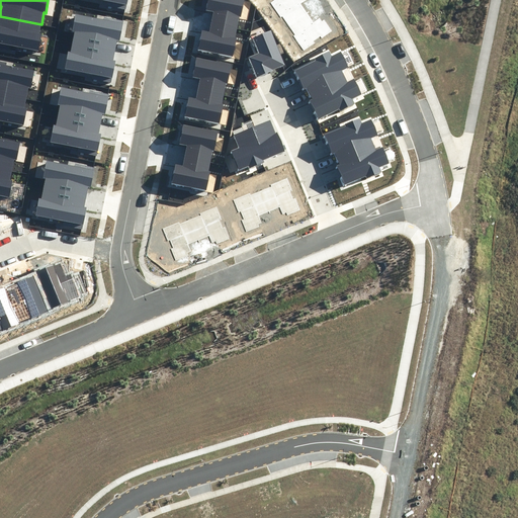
[(99,0),(107,1),(106,5),(126,9),(127,0),(99,0)]
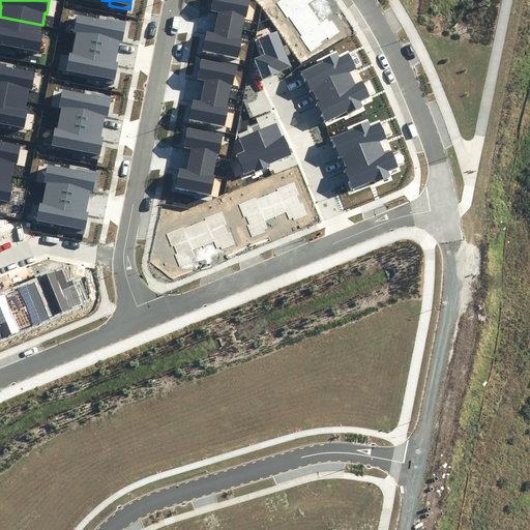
[(216,23),(242,29),(245,18),(246,19),(249,0),(212,0),(211,10),(218,11),(216,23)]
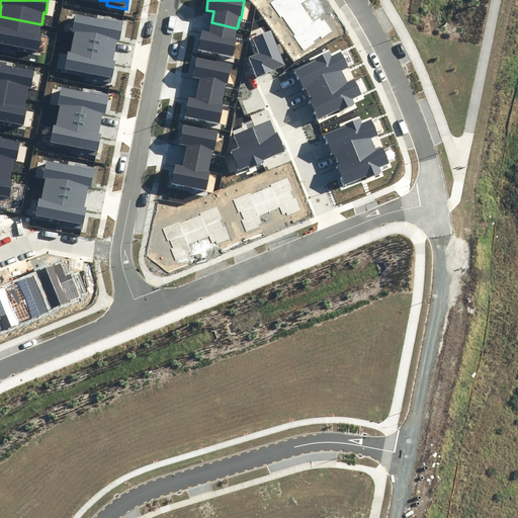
[(293,36),(304,51),(315,42),(314,41),(321,36),(322,38),(332,31),(324,20),(322,21),(320,18),(314,22),(299,4),(305,0),(273,0),(270,3),(280,17),(282,16),(295,34),(293,36)]
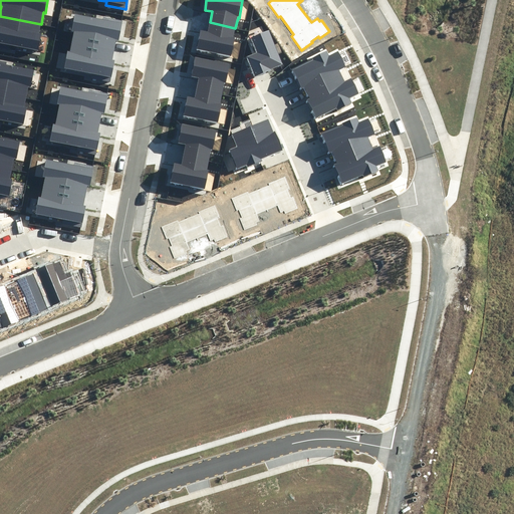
[(74,32),(72,42),(114,50),(116,40),(118,40),(122,20),(103,16),(103,19),(75,14),(71,31),(74,32)]
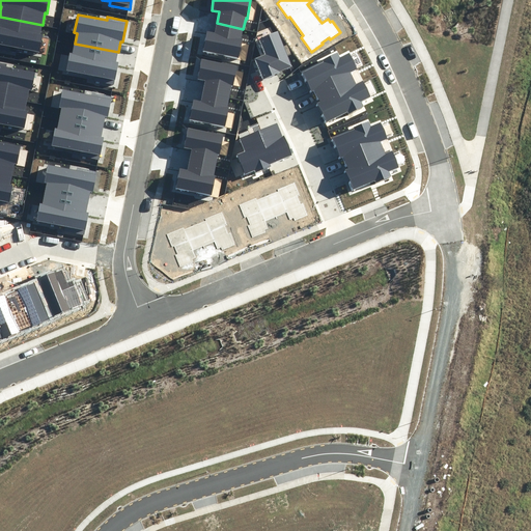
[(0,48),(10,50),(10,48),(39,53),(43,36),(40,35),(43,25),(0,17),(0,48)]
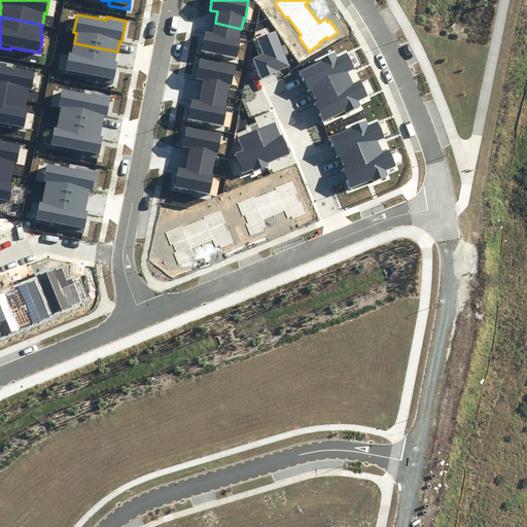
[(239,38),(241,29),(215,23),(213,33),(206,31),(202,50),(237,59),(241,38),(239,38)]
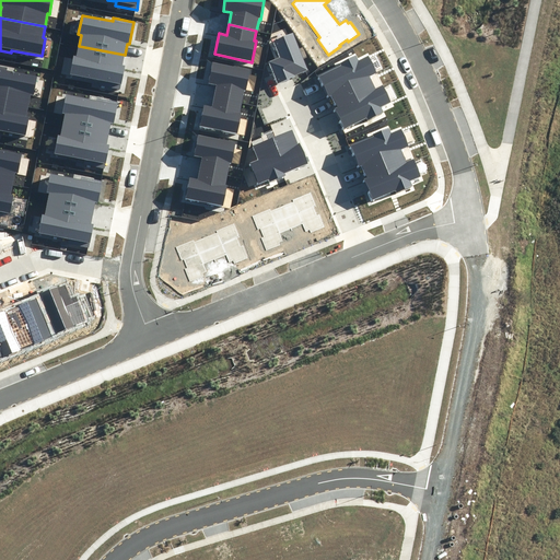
[(278,83),(308,70),(293,33),(273,42),(280,57),(269,61),(278,83)]
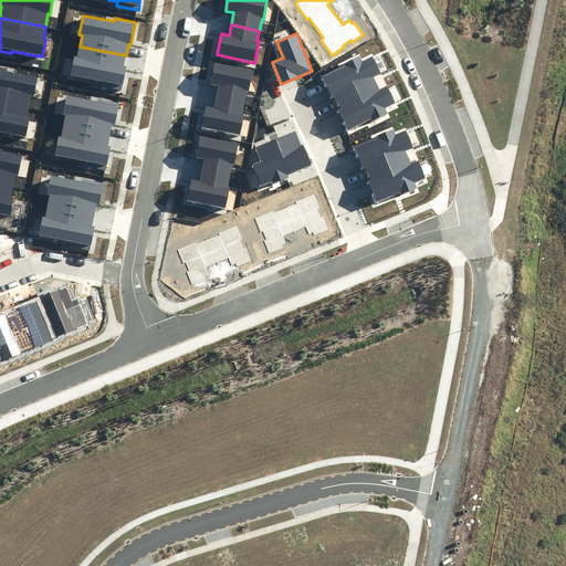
[(126,55),(80,46),(77,56),(74,56),(71,75),(101,82),(100,86),(122,91),(126,66),(124,66),(126,55)]
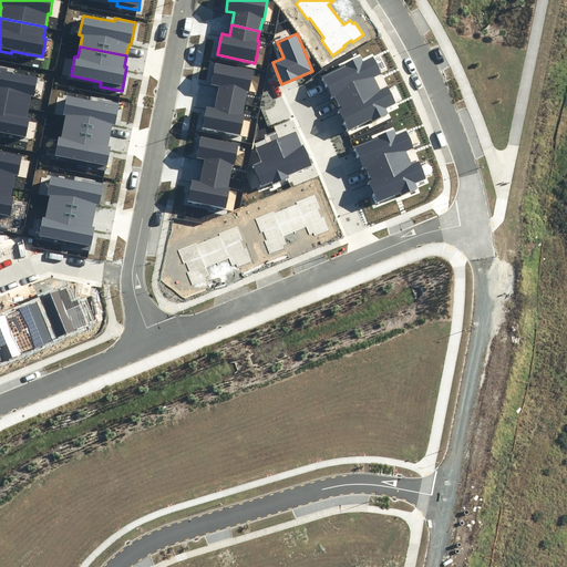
[(331,98),(334,95),(374,78),(382,74),(374,57),(364,62),(362,57),(346,64),(347,65),(321,78),(331,98)]
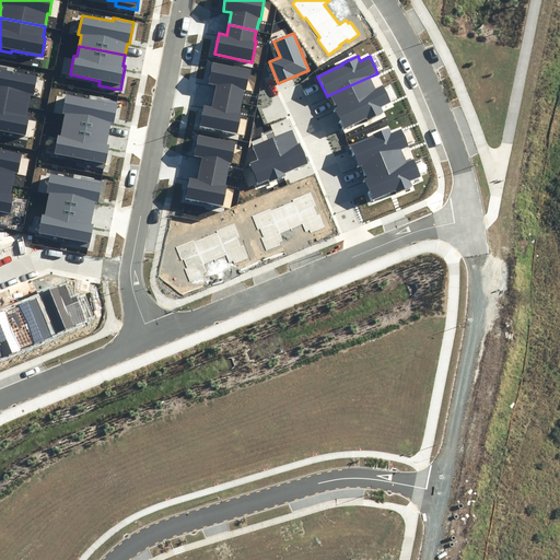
[(213,97),(242,103),(244,92),(246,92),(251,71),(212,63),(208,83),(217,85),(213,97)]
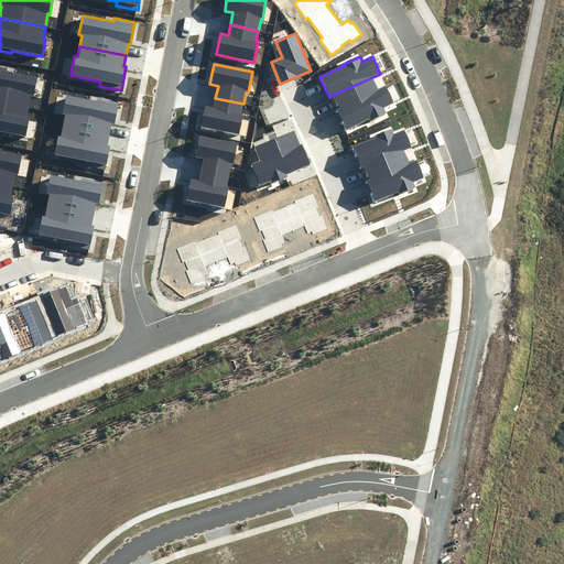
[(7,72),(8,68),(0,66),(0,101),(29,108),(31,95),(34,95),(38,77),(7,72)]
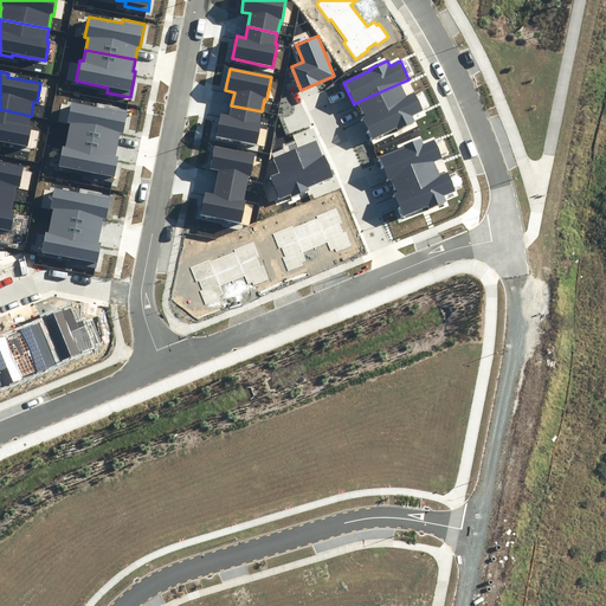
[(365,116),(406,96),(400,83),(358,102),(365,116)]
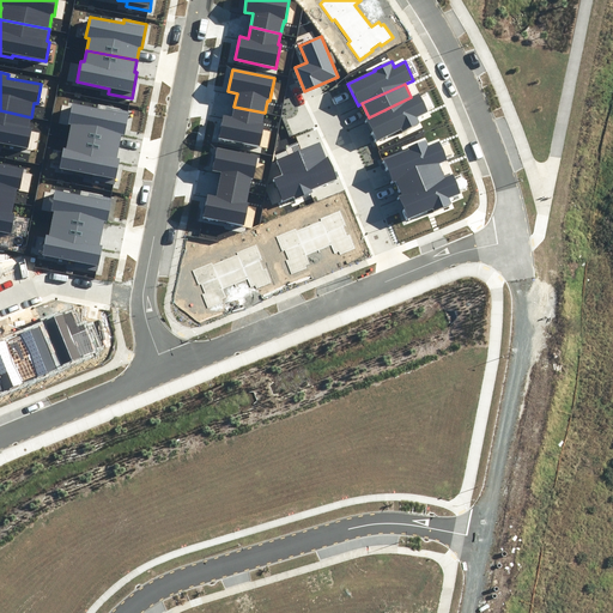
[(429,113),(419,93),(411,97),(369,117),(365,119),(375,140),(400,129),(402,132),(419,123),(417,119),(429,113)]
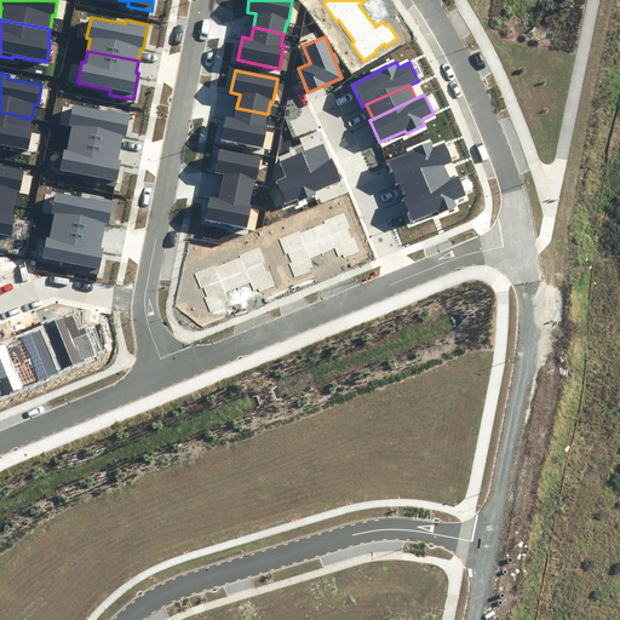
[(72,127),(69,139),(120,149),(122,136),(126,137),(131,113),(108,108),(107,112),(73,105),(69,126),(72,127)]
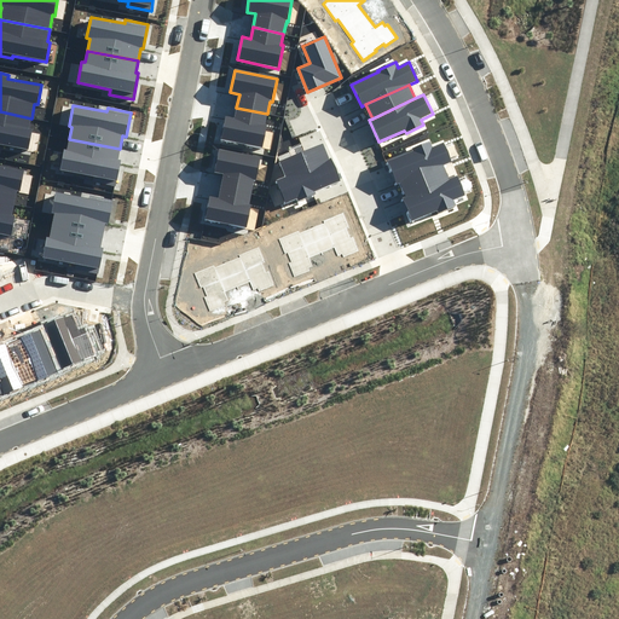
[(265,125),(267,114),(236,108),(233,119),(225,117),(220,140),(262,149),(267,126),(265,125)]
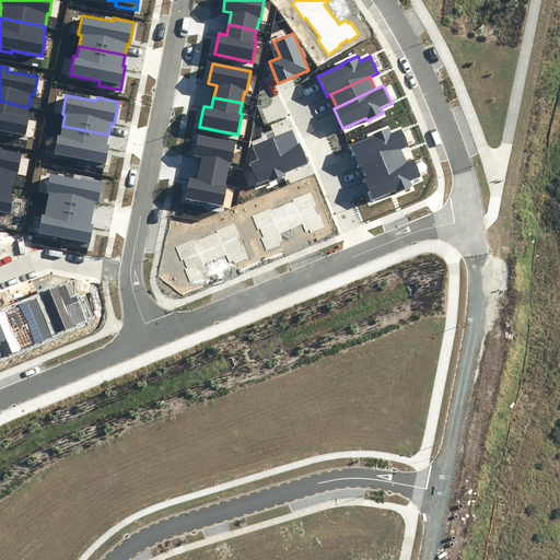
[(0,130),(25,136),(28,118),(26,118),(28,107),(0,101),(0,130)]
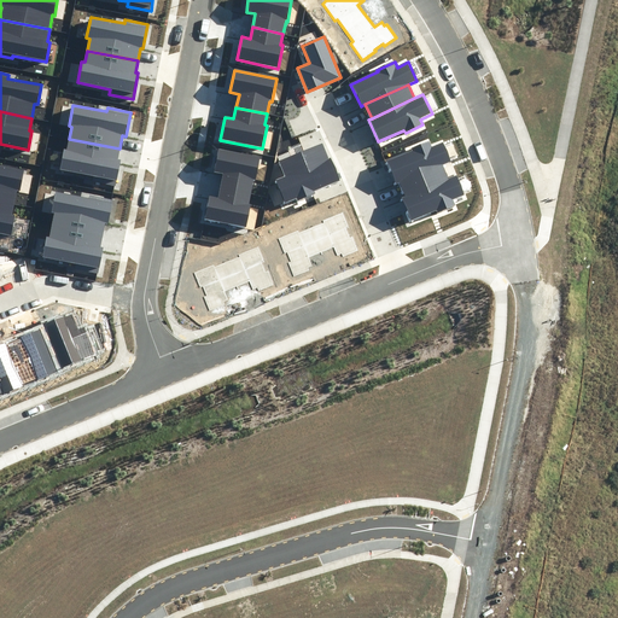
[(120,149),(69,139),(66,150),(64,150),(59,170),(92,176),(92,181),(115,186),(121,161),(117,161),(120,149)]
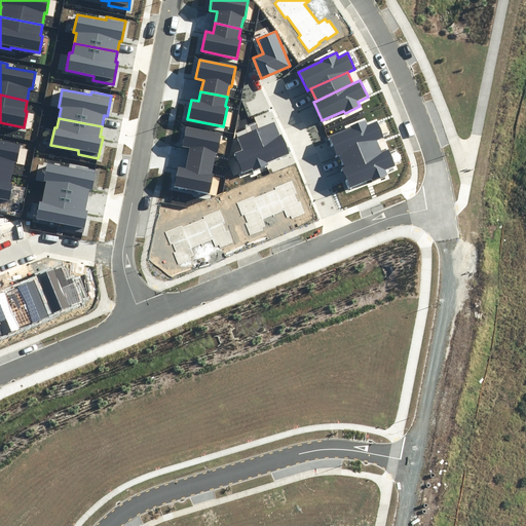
[(335,157),(340,155),(377,140),(384,137),(377,121),(367,125),(365,120),(350,126),(351,128),(328,138),(335,157)]
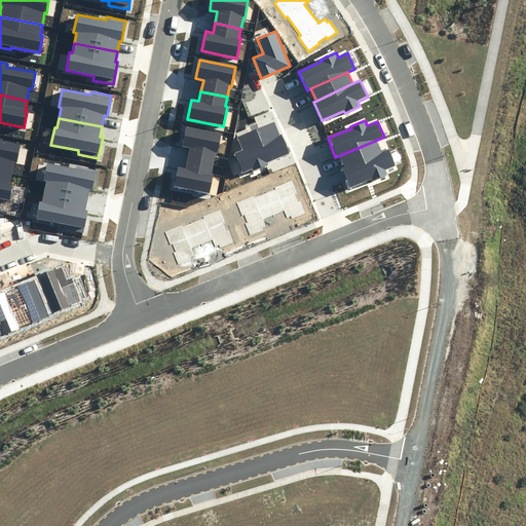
[(279,136),(274,122),(236,138),(241,150),(233,154),(241,174),(253,170),(254,172),(269,165),(268,162),(289,154),(280,134),(279,136)]
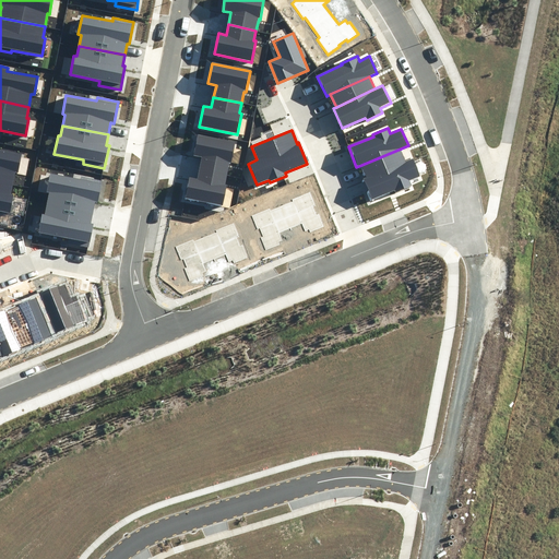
[(199,169),(227,175),(229,164),(230,164),(236,143),(198,135),(193,155),(202,157),(199,169)]
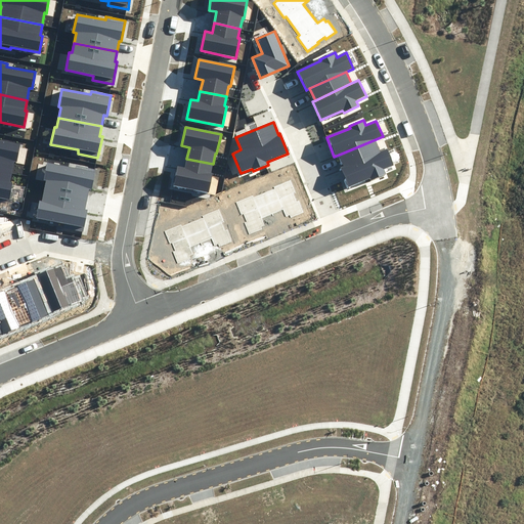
[(344,167),(381,151),(376,139),(339,155),(344,167)]
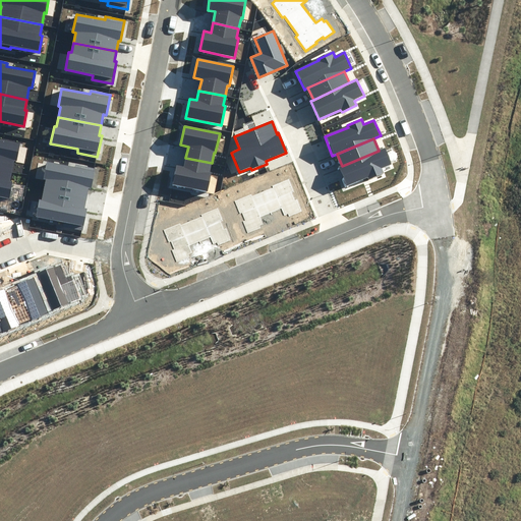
[(0,139),(0,169),(12,172),(14,160),(16,160),(20,143),(0,139)]
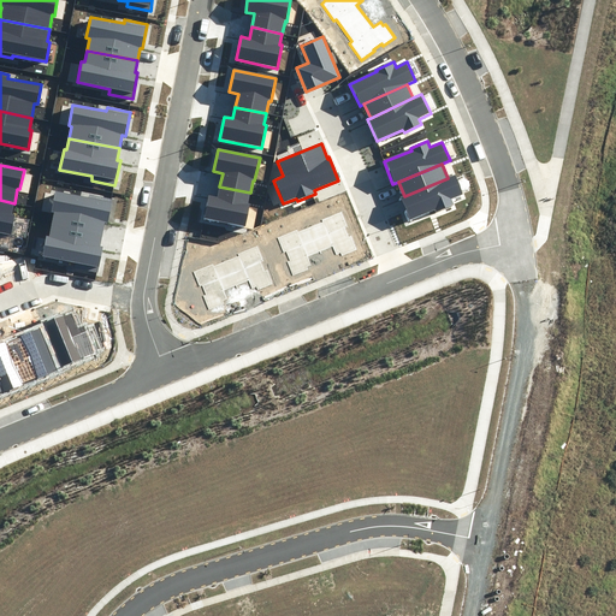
[(463,195),(455,176),(448,178),(404,196),(401,197),(409,219),(434,209),(436,212),(455,205),(452,199),(463,195)]
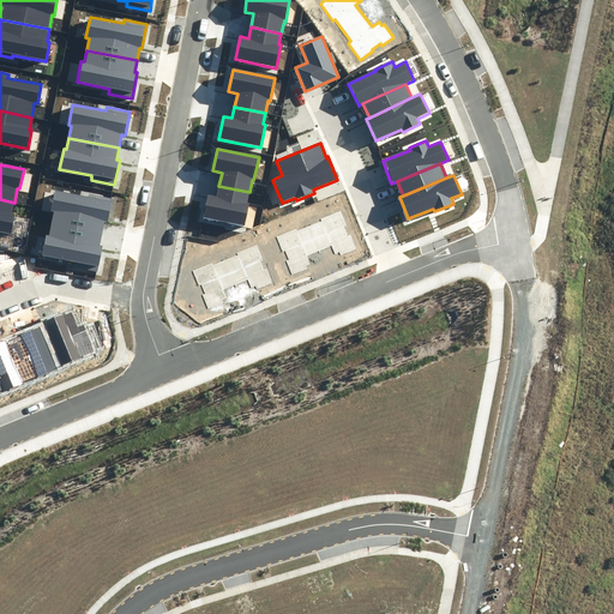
[(247,203),(250,192),(218,186),(216,197),(208,196),(203,218),(245,227),(250,204),(247,203)]
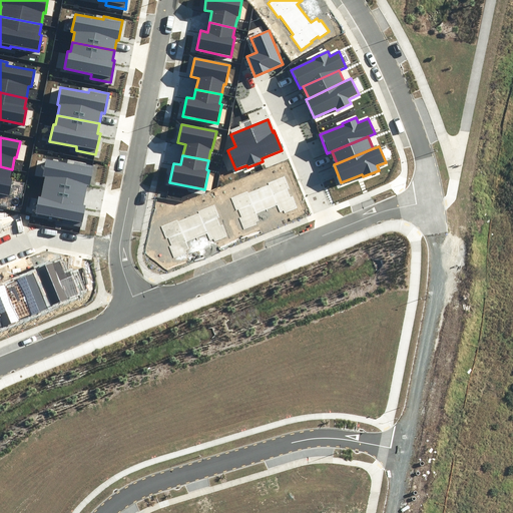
[(45,177),(43,187),(85,195),(87,185),(89,185),(93,165),(74,161),(74,164),(46,159),(42,176),(45,177)]
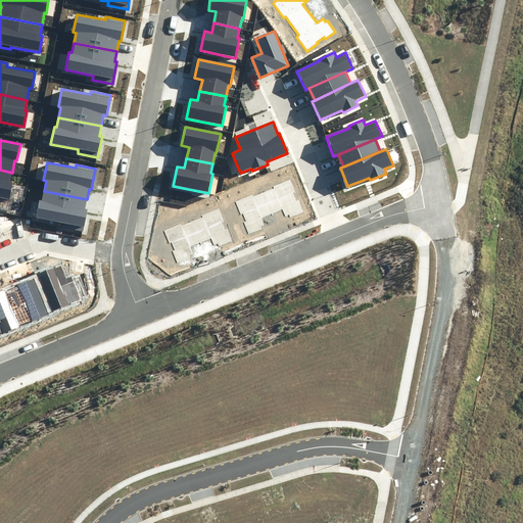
[(0,197),(9,200),(12,182),(10,182),(12,173),(0,170),(0,197)]
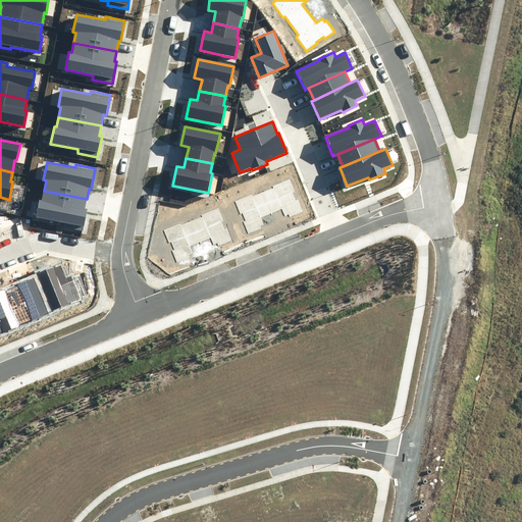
[(273,188),(263,192),(271,213),(281,209),(284,216),(289,214),(290,217),(303,212),(298,200),(296,201),(292,193),(295,192),(290,179),(272,187),(273,188)]
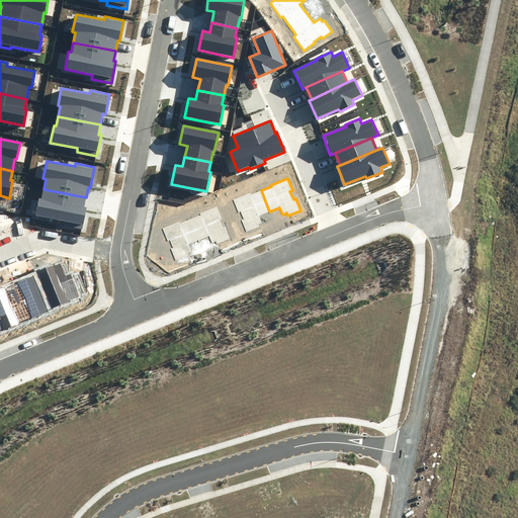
[(86,197),(44,189),(41,198),(38,198),(35,216),(63,221),(62,226),(82,229),(86,207),(84,207),(86,197)]
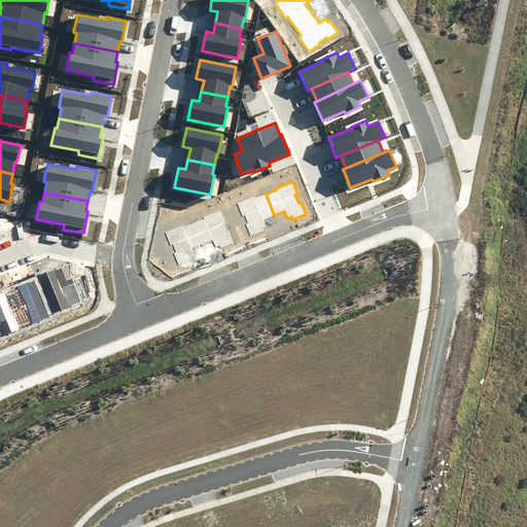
[(274,215),(266,194),(256,198),(255,197),(237,204),(242,216),(245,215),(248,223),(246,224),(250,236),(262,231),(261,229),(266,226),(262,219),(274,215)]
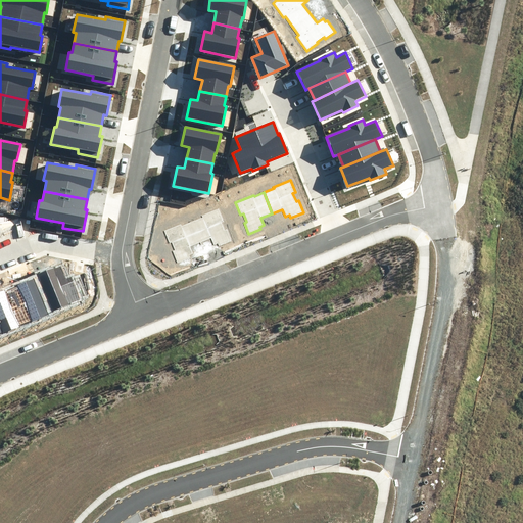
[(202,218),(192,222),(201,242),(210,238),(214,245),(218,244),(219,246),(232,241),(228,229),(225,230),(222,222),(224,221),(219,208),(201,216),(202,218)]
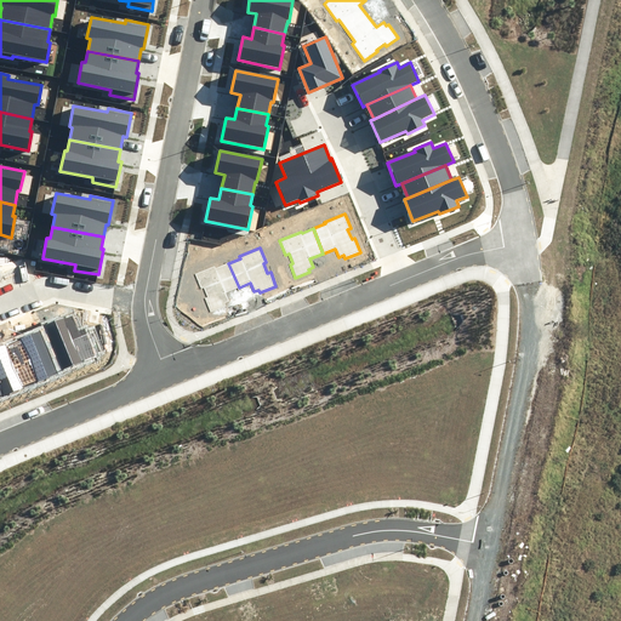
[(239,288),(228,263),(217,267),(216,266),(195,274),(201,289),(204,288),(208,298),(205,300),(210,313),(226,307),(224,303),(229,302),(226,294),(239,288)]
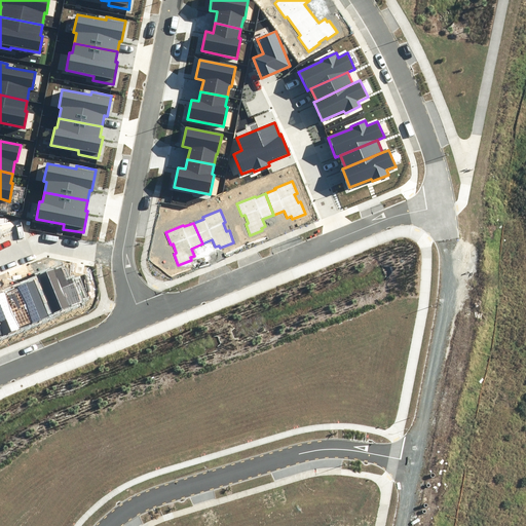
[(62,267),(39,275),(40,277),(54,314),(81,304),(72,278),(67,280),(62,267)]
